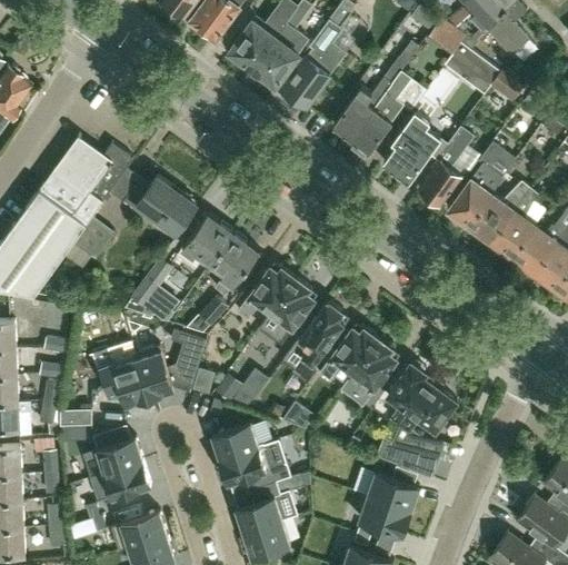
[(196,0),(160,0),(160,1),(183,18),(196,0)]
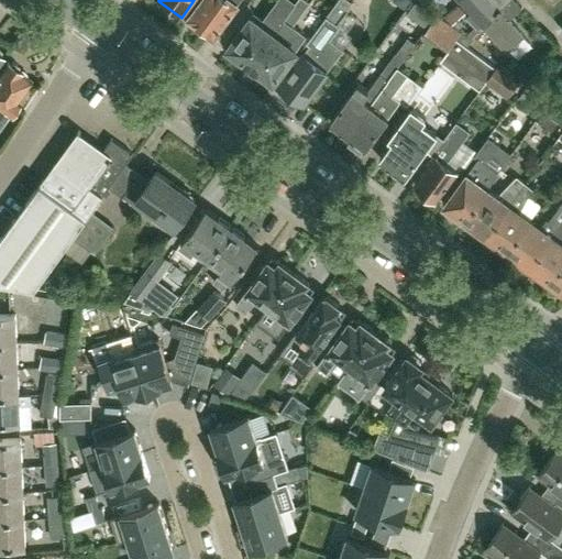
[(201,0),(187,21),(212,40),(239,2),(240,0),(201,0)]
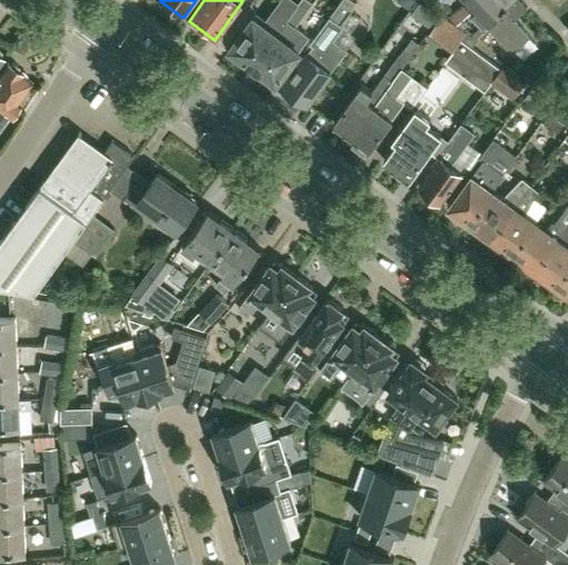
[(286,0),(281,0),(263,26),(252,17),(228,51),(231,52),(230,57),(238,62),(242,61),(251,68),(295,10),(296,8),(286,0)]
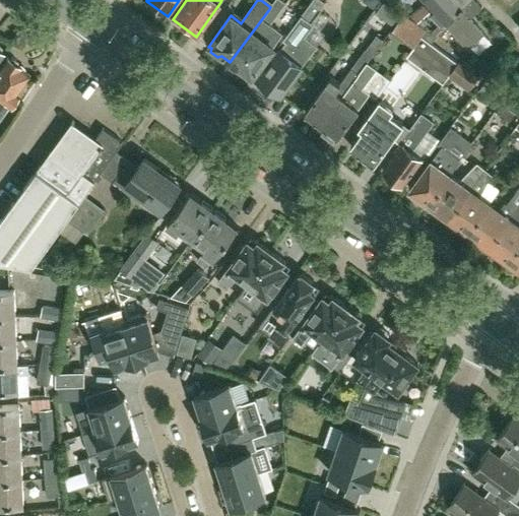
[(312,0),(281,42),(285,45),(257,82),(262,85),(258,90),(258,99),(263,102),(269,101),(274,93),(278,98),(314,49),(302,40),(312,26),(309,24),(323,4),(317,0),(312,0)]
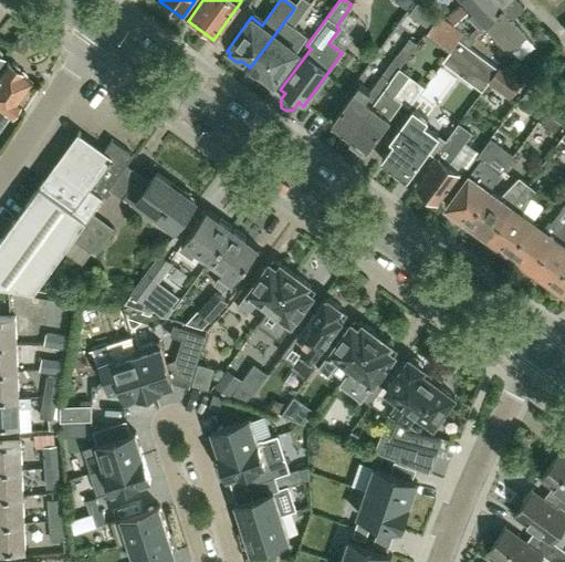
[(467,0),(461,4),(484,30),(514,1),(512,0),(490,0),(489,1),(487,0),(467,0)]
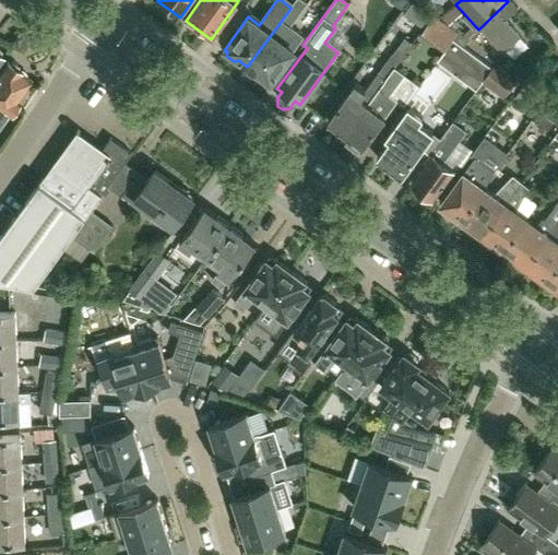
[(508,1),(478,30),(501,54),(505,51),(511,59),(515,59),(524,50),(524,47),(517,39),(518,38),(503,23),(515,11),(508,1)]
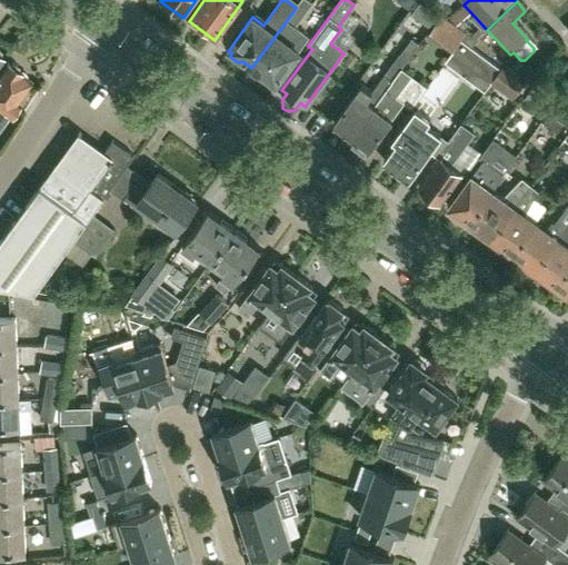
[(437,19),(419,6),(410,18),(428,31),(437,19)]
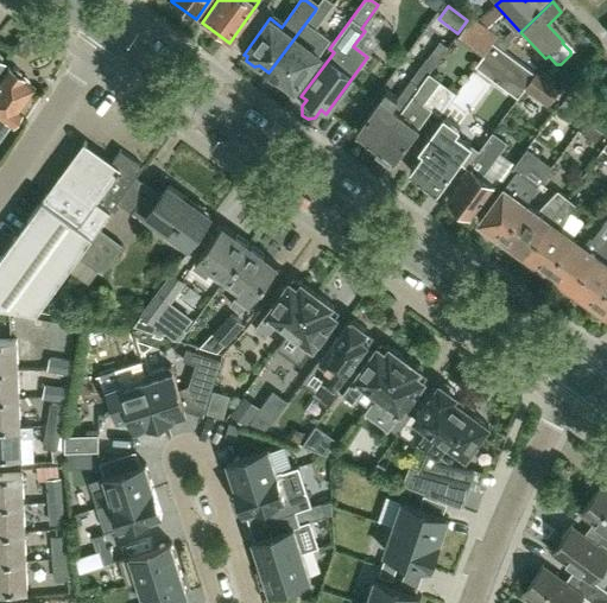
[(293,90),(320,55),(328,43),(313,32),(323,17),(315,11),(269,73),(279,81),(279,86),(286,90),(291,88),(293,90)]
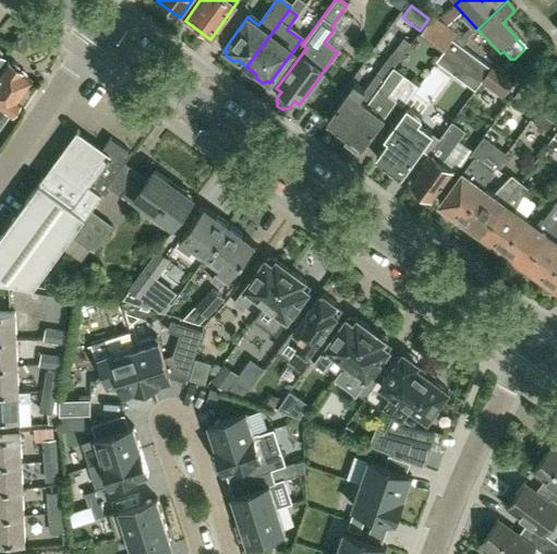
[(434,48),(443,53),(451,40),(456,34),(448,28),(434,48)]
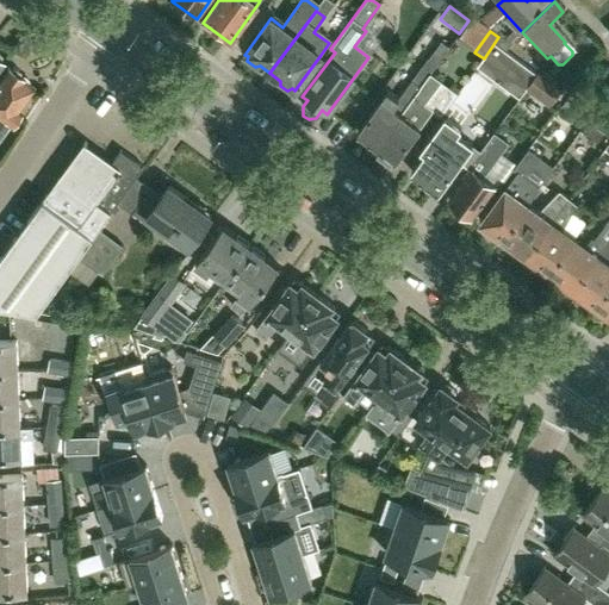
[(484,58),(477,68),(519,99),(536,76),(505,52),(493,44),(484,58)]
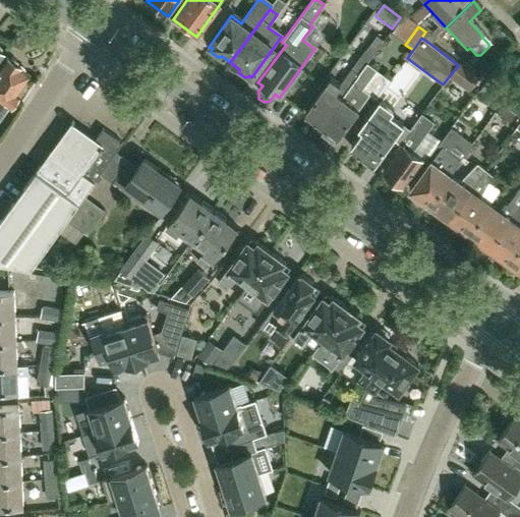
[(304,116),(321,128),(358,77),(367,65),(366,65),(372,57),(365,51),(339,88),(330,80),(304,116)]
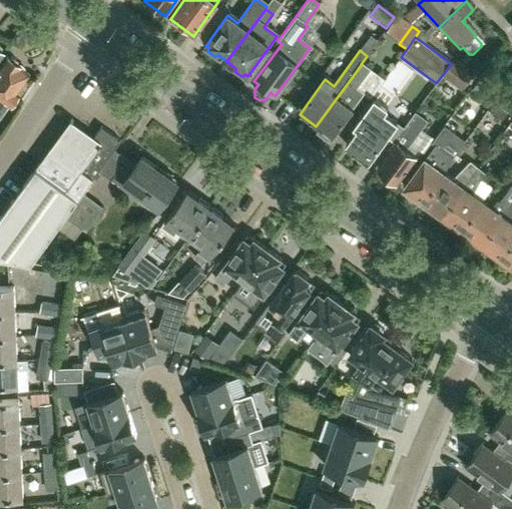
[(13,93),(26,74),(15,66),(14,62),(10,59),(6,60),(4,58),(0,63),(0,115),(15,95),(13,93)]
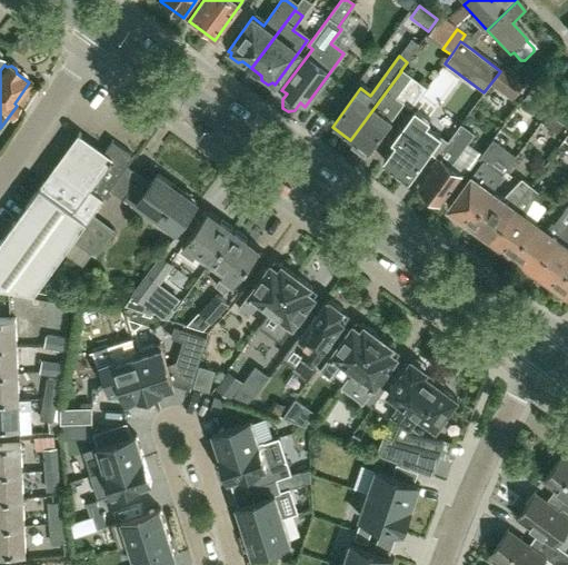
[(504,67),(489,87),(512,103),(526,83),(504,67)]
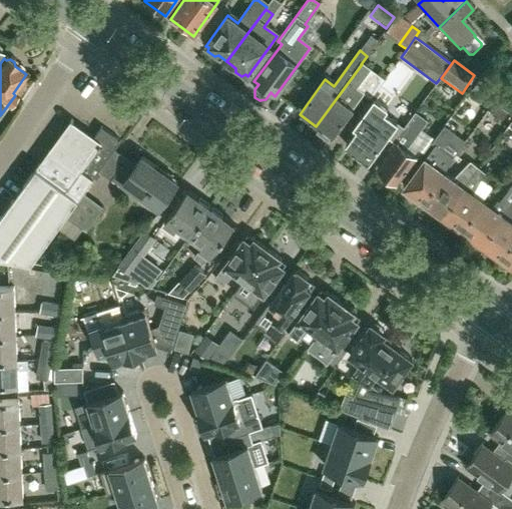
[(362,64),(353,76),(316,126),(321,129),(317,134),(328,142),(331,137),(332,138),(364,95),(355,88),(368,69),(362,64)]
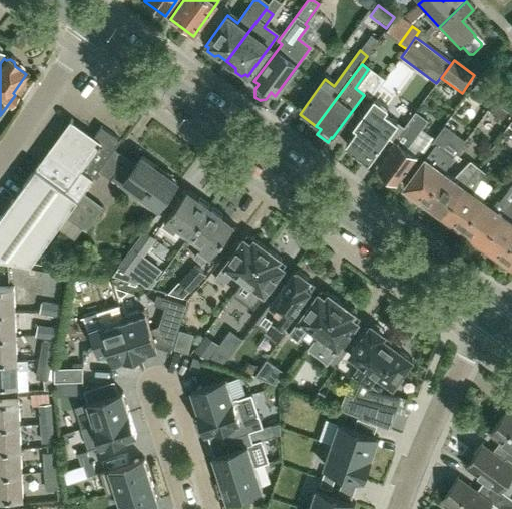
[(481,77),(470,92),(478,97),(489,82),(481,77)]
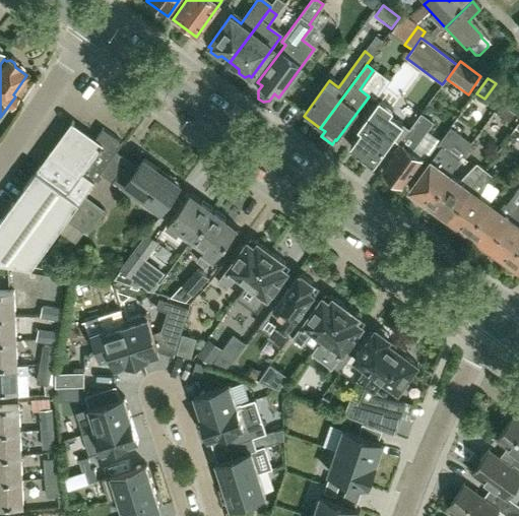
[(518,121),(518,120),(518,101),(511,94),(502,109),(518,121)]
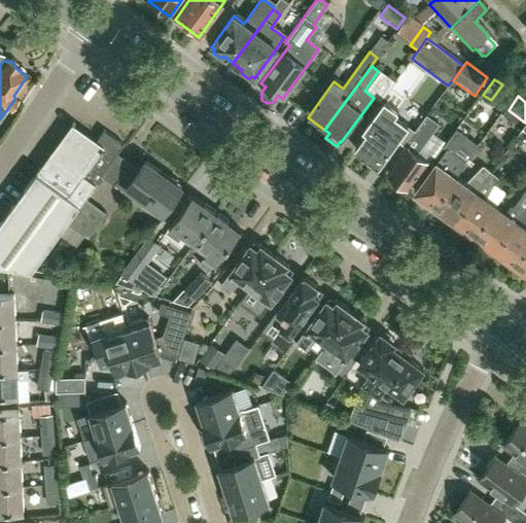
[(378,169),(408,128),(394,118),(397,114),(384,104),(363,132),(366,135),(354,151),(364,160),(365,165),(370,168),(375,167),(378,169)]
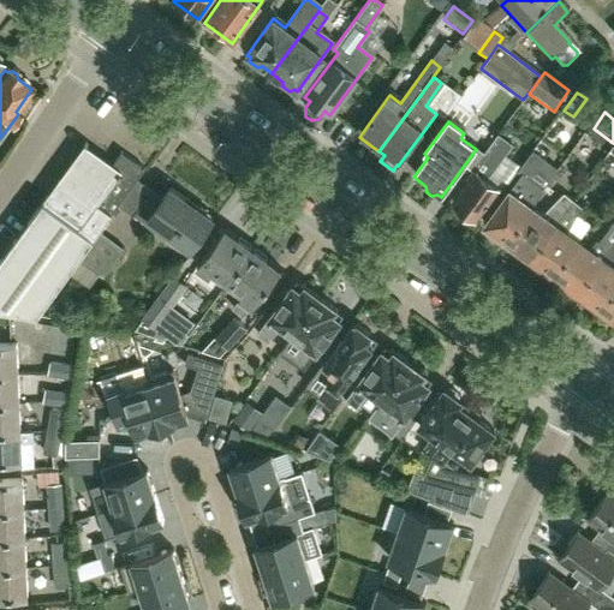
[(471,172),(475,174),(453,204),(463,211),(464,216),(470,220),(472,219),(476,221),(499,190),(487,180),(511,145),(496,136),(471,172)]
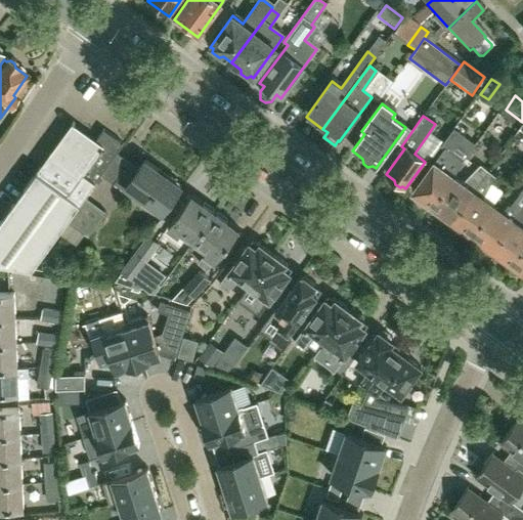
[(72,125),(0,222),(0,265),(31,271),(123,146),(102,132),(95,142),(74,127),(75,127),(72,125)]
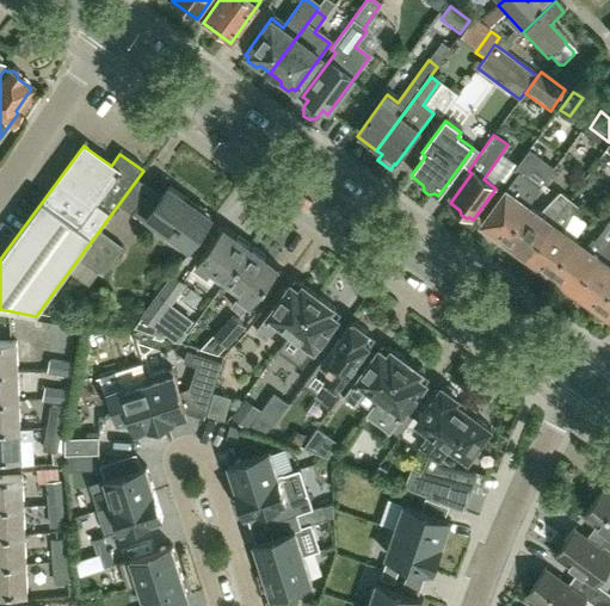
[(481,226),(503,241),(528,208),(525,205),(538,189),(527,180),(540,161),(528,152),(515,172),(518,174),(481,226)]
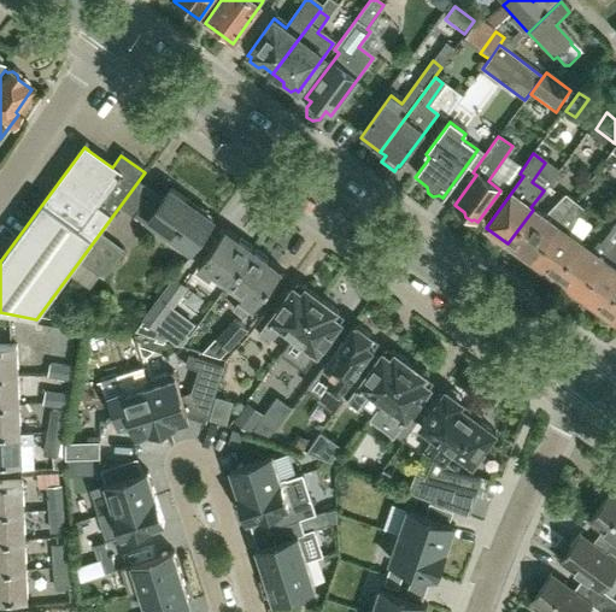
[(159,233),(182,249),(191,256),(215,222),(169,189),(158,205),(148,198),(133,218),(157,236),(159,233)]
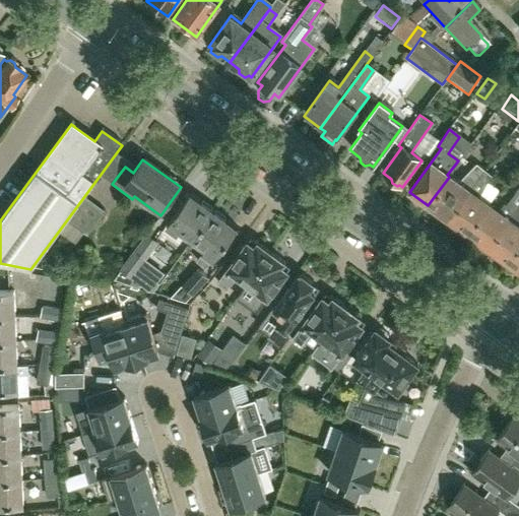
[(459,184),(449,177),(428,205),(429,211),(435,215),(438,213),(447,219),(482,172),(475,166),(459,184)]
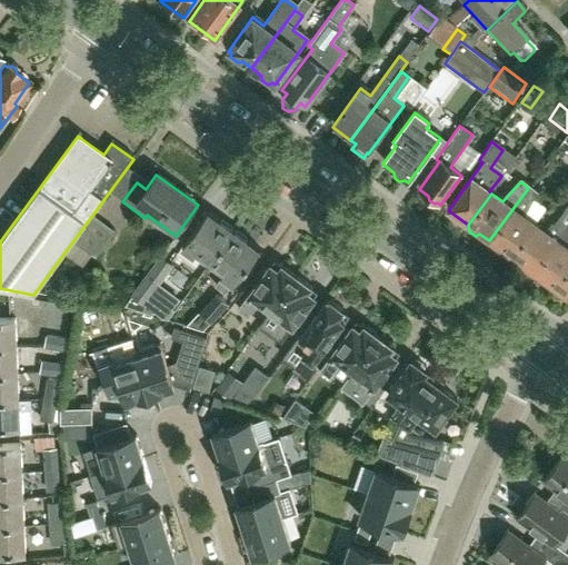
[(499,253),(508,260),(535,225),(525,217),(536,194),(528,188),(489,240),(498,247),(499,253)]
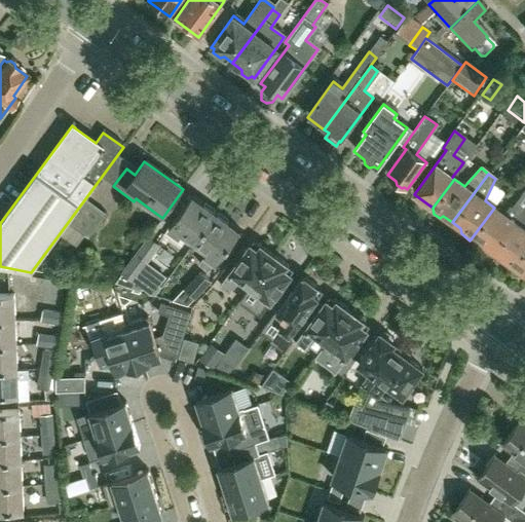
[(503,214),(494,208),(470,240),(478,246),(484,245),(492,251),(524,207),(524,192),(524,191),(511,210),(509,208),(503,214)]
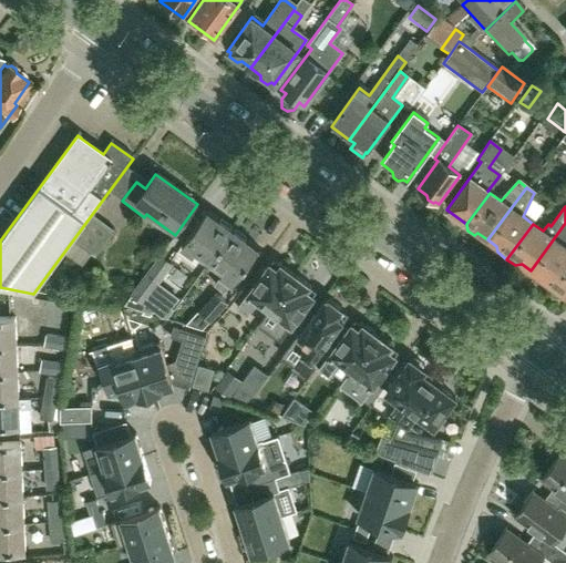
[(182,248),(206,267),(209,263),(232,232),(207,214),(182,248)]
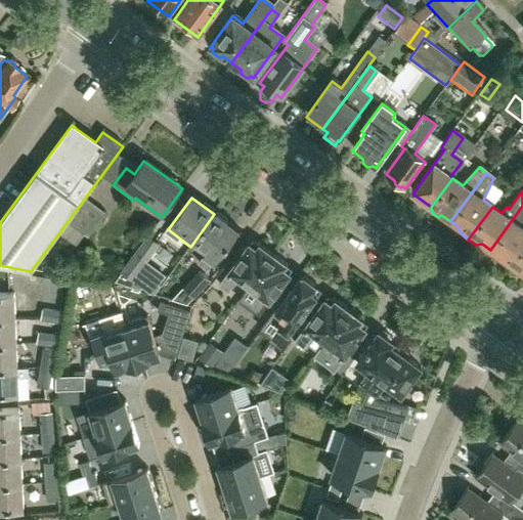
[(75,248),(84,236),(87,239),(104,215),(84,200),(58,235),(75,248)]
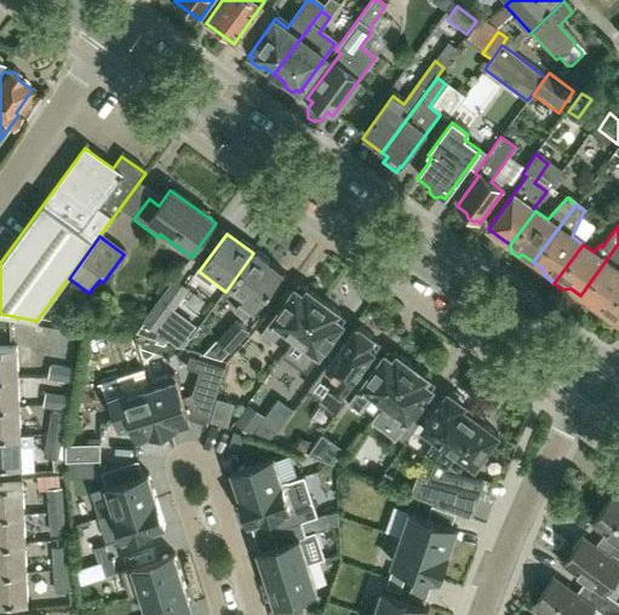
[(618,243),(580,295),(590,303),(591,310),(596,312),(602,312),(605,314),(618,293),(618,270),(618,243)]
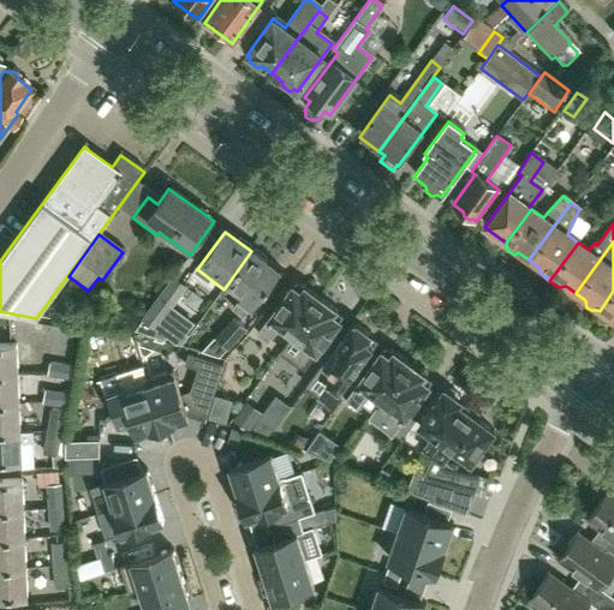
[(251,251),(227,285),(224,289),(238,301),(231,311),(243,320),(251,310),(279,271),(251,251)]
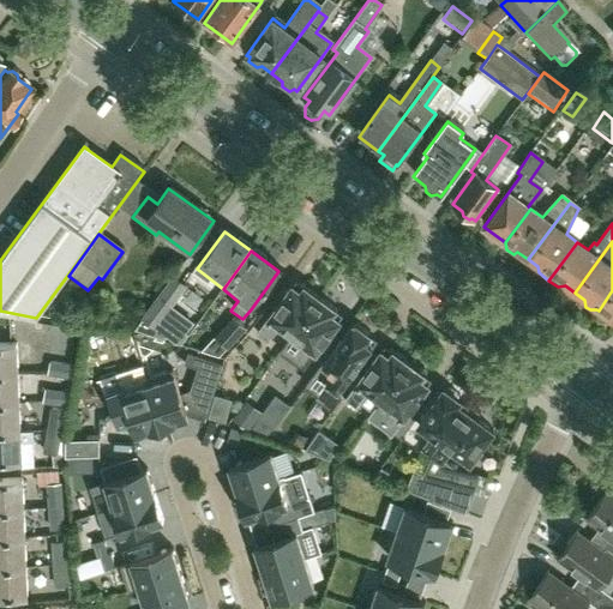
[(172,278),(142,320),(155,330),(186,289),(172,278)]
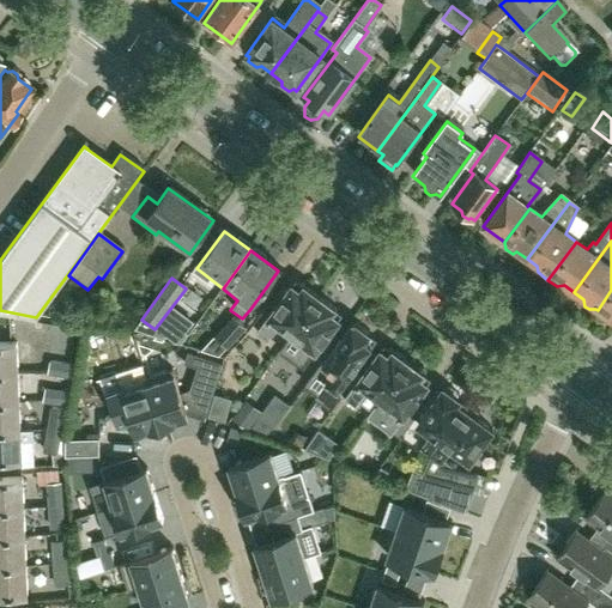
[(278,326),(291,335),(317,299),(301,286),(294,296),(288,292),(255,335),(265,342),(278,326)]
